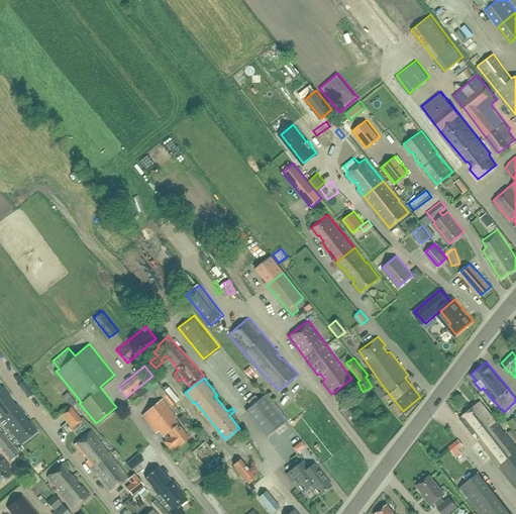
[(0,417),(0,418),(19,404),(17,402),(13,402),(9,405),(6,401),(10,398),(11,395),(4,385),(0,388),(0,387),(0,417)]
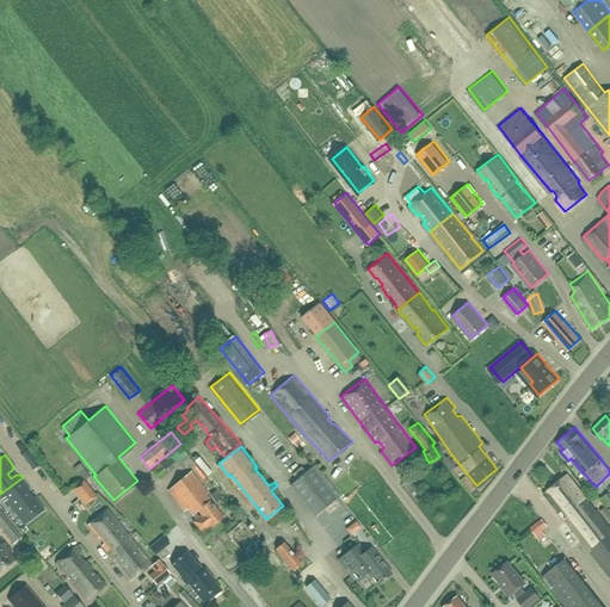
[(29,460),(34,468),(41,463),(35,454),(29,460)]
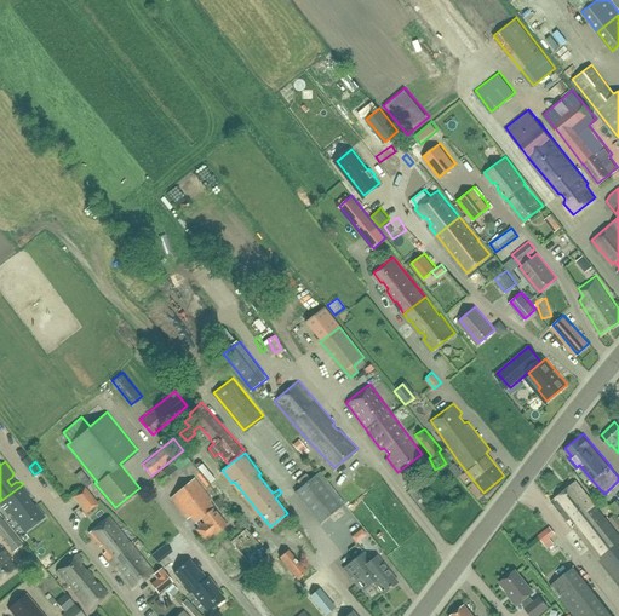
[(320,520),(344,500),(320,470),(296,490),(320,520)]
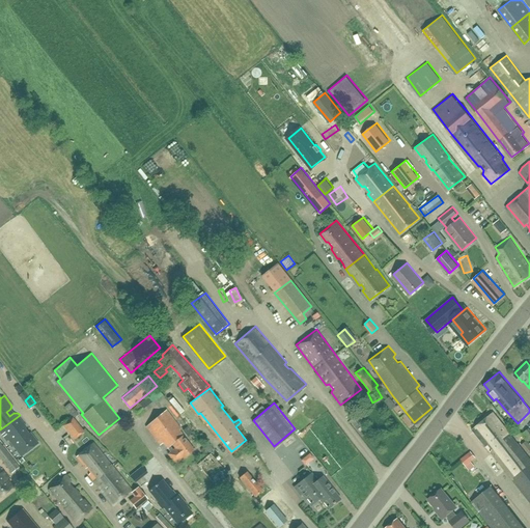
[(194,447),(186,436),(179,428),(182,426),(166,408),(145,424),(160,443),(164,441),(171,449),(168,451),(175,462),(183,455),(183,456),(194,447)]
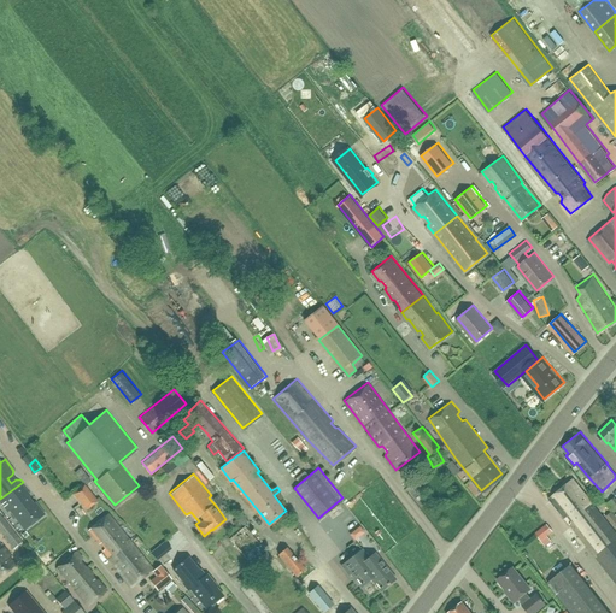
[(615,530),(593,501),(574,477),(549,496),(564,517),(569,513),(573,519),(570,523),(615,579),(615,530)]
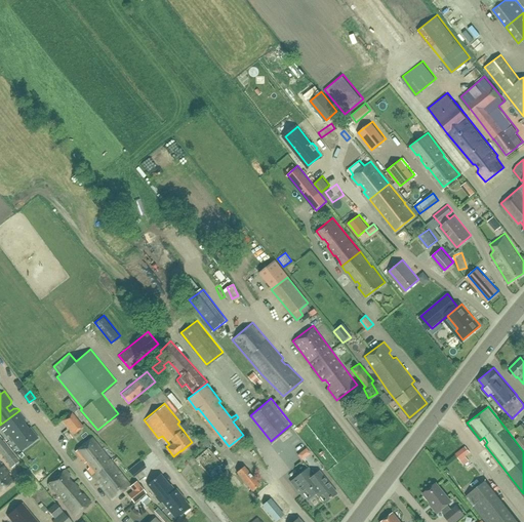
[(19,410),(0,425),(7,434),(8,433),(22,449),(38,436),(31,426),(28,427),(25,422),(27,419),(19,410)]
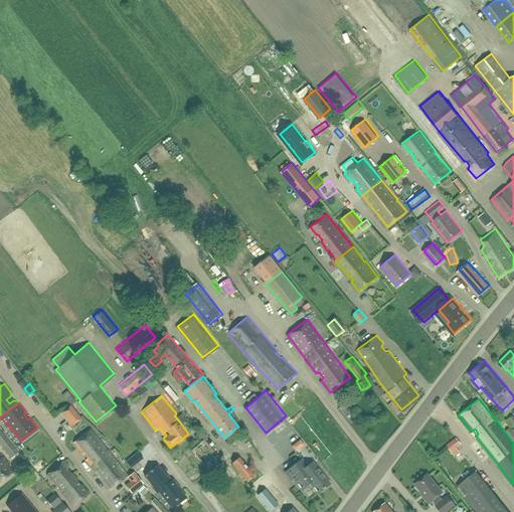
[(71,403),(61,410),(72,423),(81,415),(71,403)]
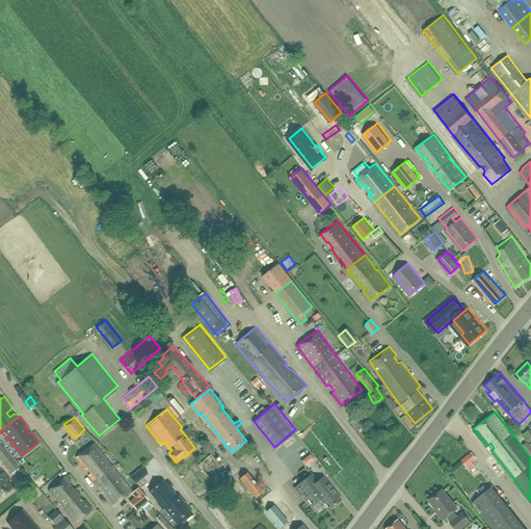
[(0,440),(0,456),(12,472),(20,466),(0,440)]
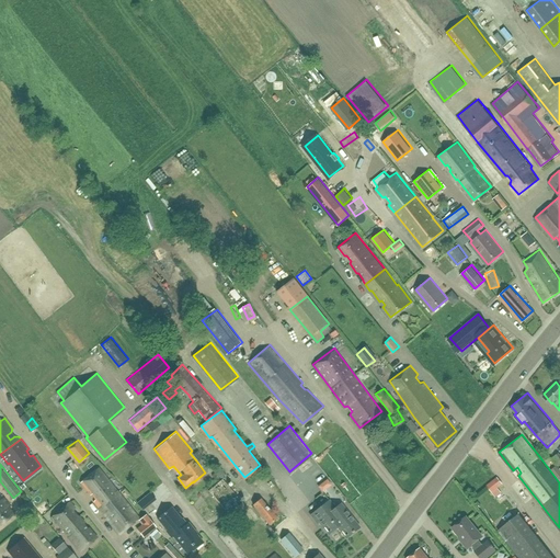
[(227,473),(220,465),(216,468),(223,476),(227,473)]
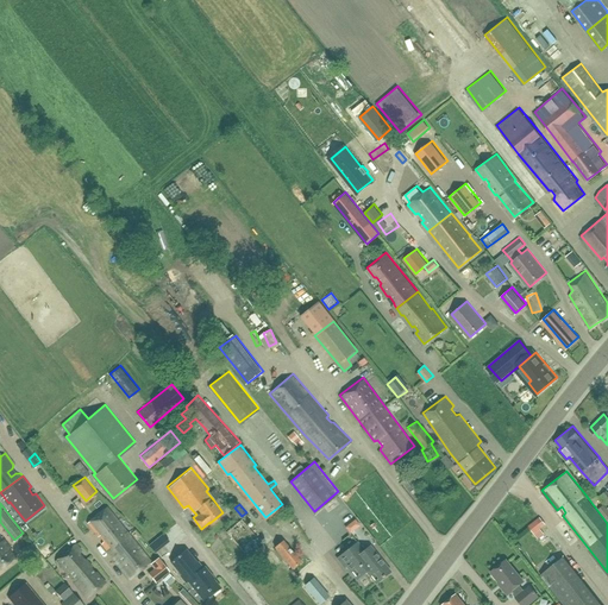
[(151,560),(107,505),(88,521),(99,534),(101,531),(105,537),(102,542),(104,544),(130,577),(151,560)]
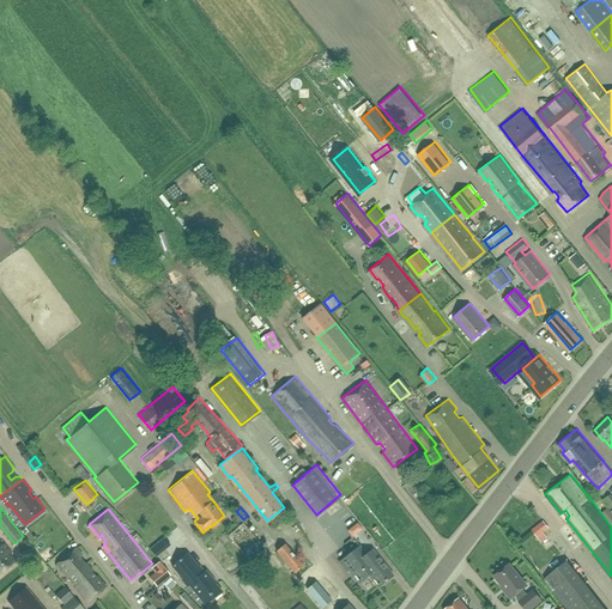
[(340,540),(350,535),(339,511),(329,516),(340,540)]
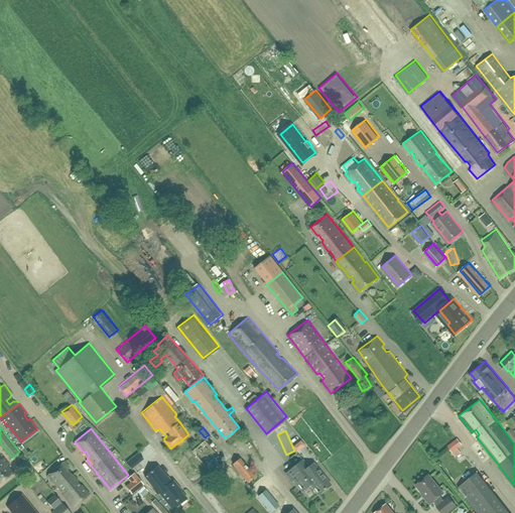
[(201,441),(191,450),(211,471),(220,464),(224,460),(215,450),(214,449),(205,438),(201,441)]
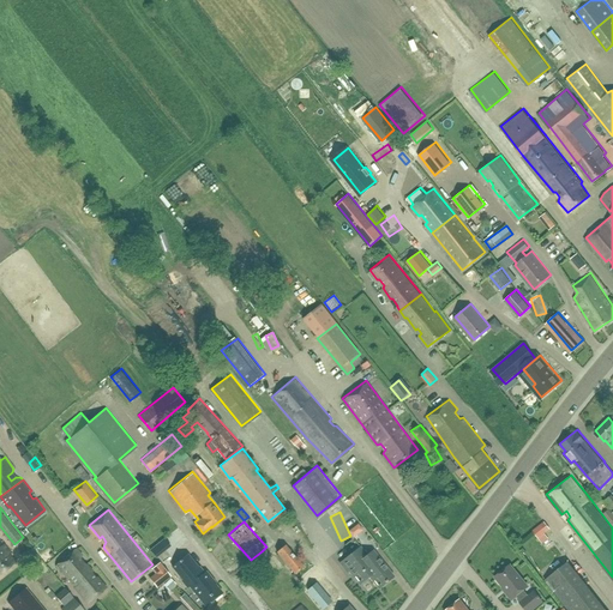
[(164,536),(150,548),(156,555),(170,543),(164,536)]
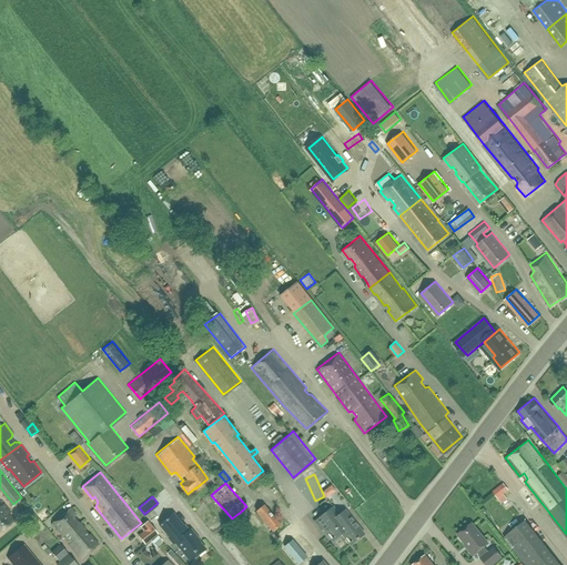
[(0,497),(0,530),(16,518),(8,510),(10,508),(0,497)]
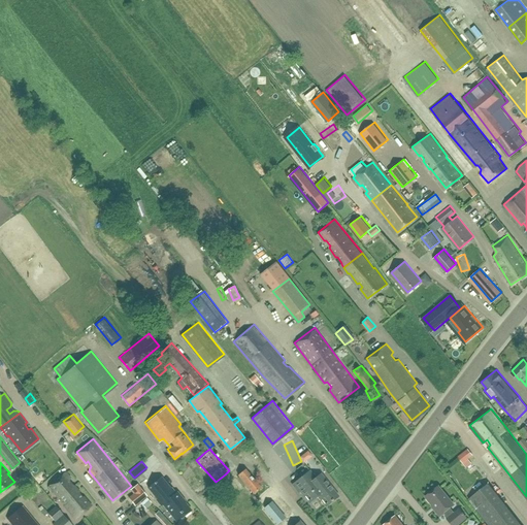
[(254,492),(261,486),(245,467),(238,473),(254,492)]
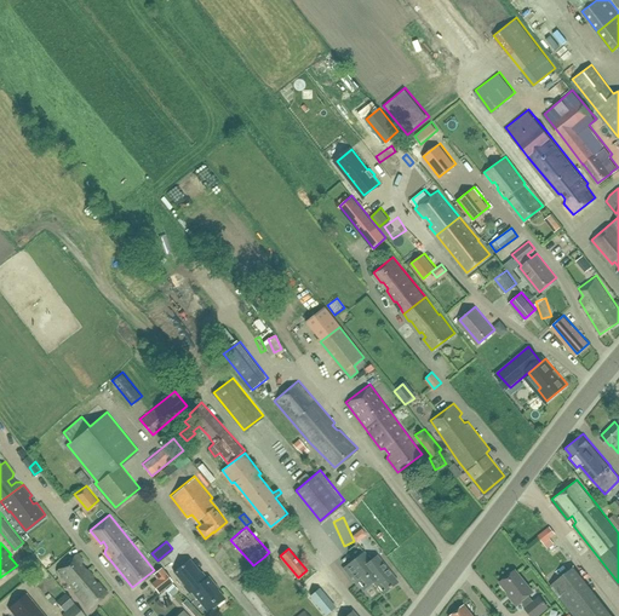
[(371,558),(365,550),(343,566),(350,575),(353,574),(364,587),(373,580),(383,592),(397,580),(377,553),(371,558)]
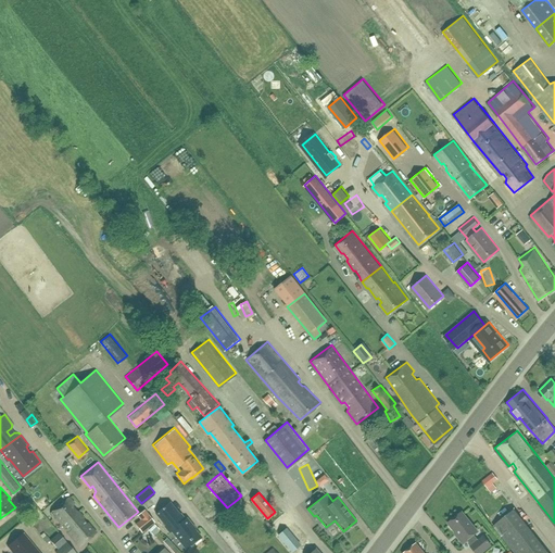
[(70,497),(68,495),(51,510),(67,530),(78,544),(96,531),(89,523),(87,523),(83,517),(85,515),(80,508),(75,511),(71,505),(74,502),(70,497)]
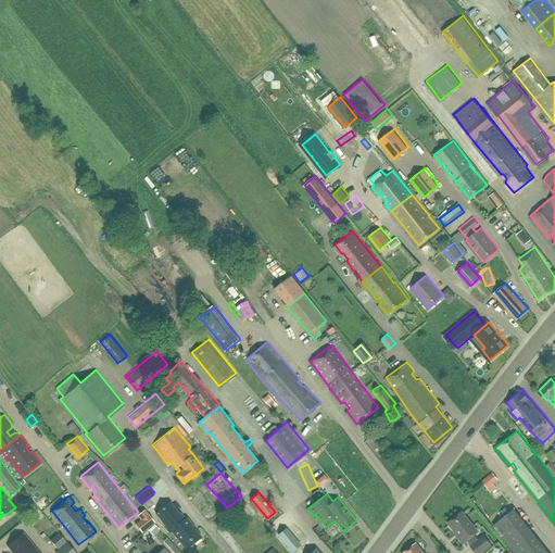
[(185,518),(179,513),(180,513),(175,506),(171,500),(156,512),(166,524),(167,523),(172,529),(187,548),(201,535),(192,524),(192,523),(187,516),(185,518)]
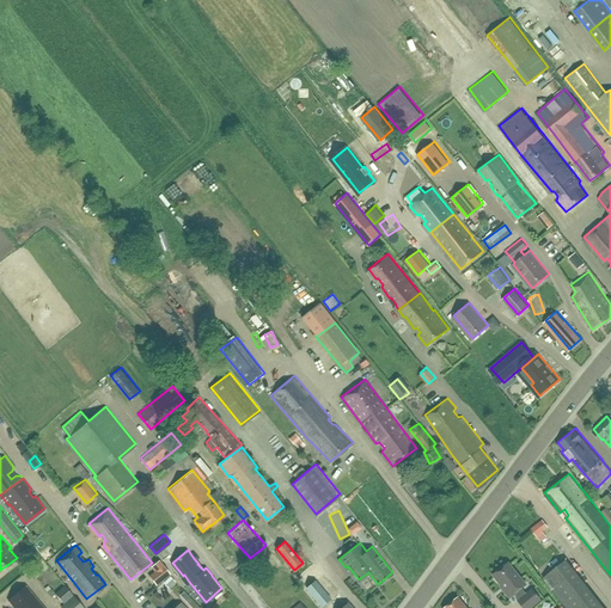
[(606,607),(567,558),(544,577),(568,607),(606,607)]
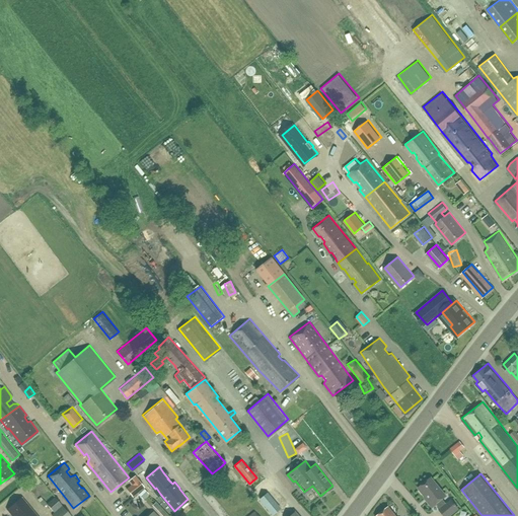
[(447,501),(443,497),(446,494),(432,475),(419,487),(428,498),(428,499),(433,505),(437,502),(440,507),(440,508),(446,515),(448,515),(459,507),(451,498),(447,501)]
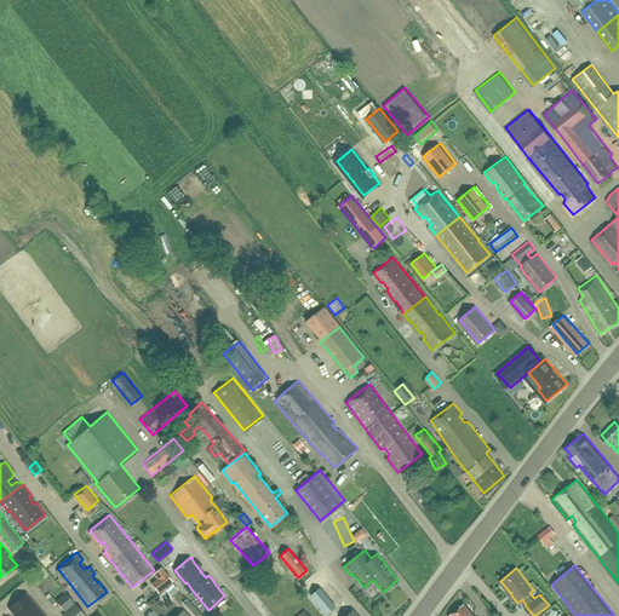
[(165,570),(158,576),(152,581),(159,591),(172,580),(165,570)]
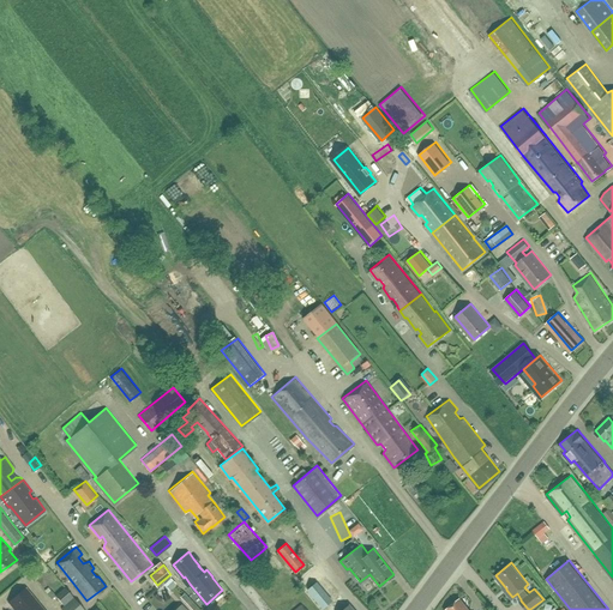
[(307,589),(323,608),(332,599),(317,581),(307,589)]
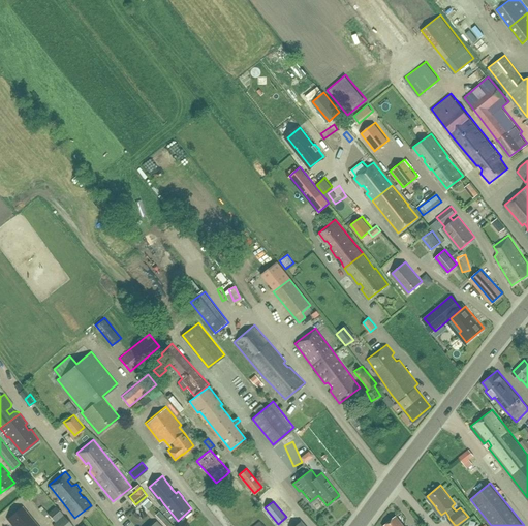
[(110,506),(116,515),(122,509),(116,502),(110,506)]
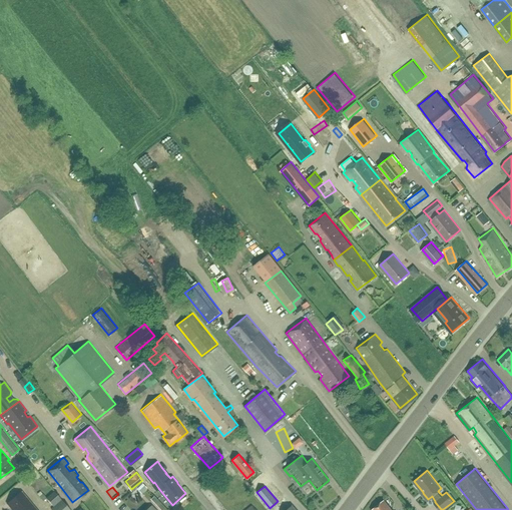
[(13,509),(38,509),(22,489),(7,502),(13,509)]
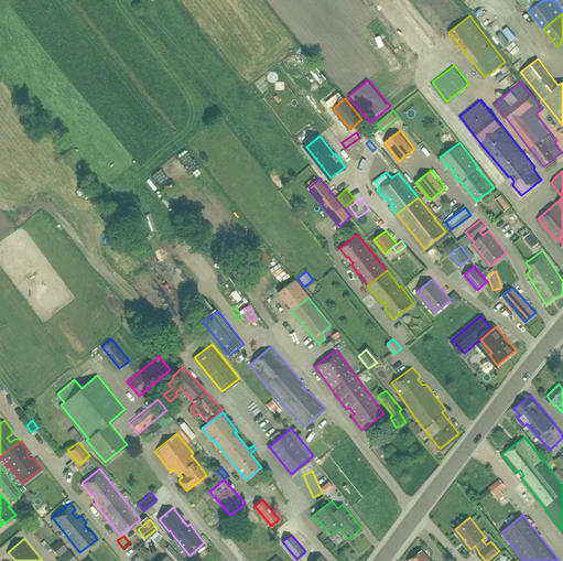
[(51,546),(58,556),(56,558),(58,560),(79,560),(60,539),(51,546)]
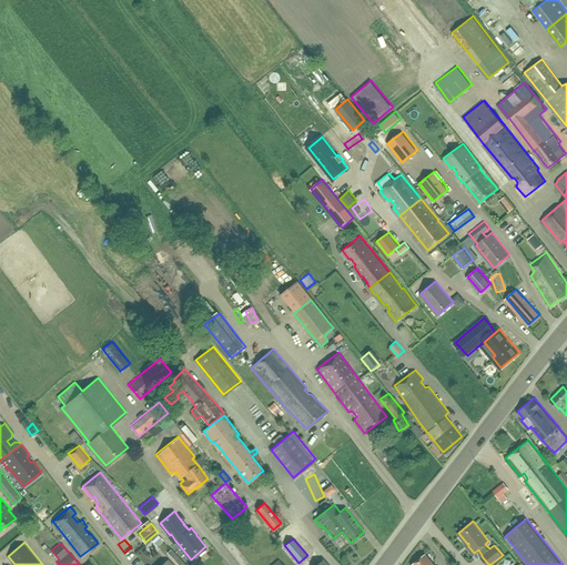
[(130,564),(135,564),(141,561),(133,552),(125,558),(130,564)]
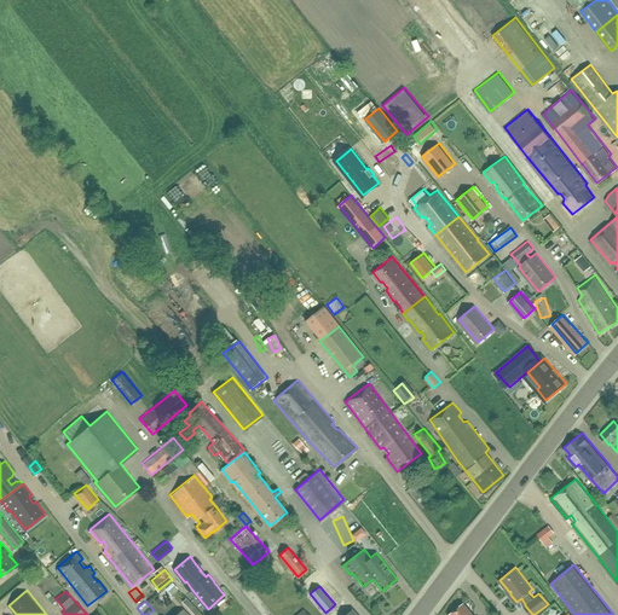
[(474,614),(465,602),(449,614),(474,614)]
